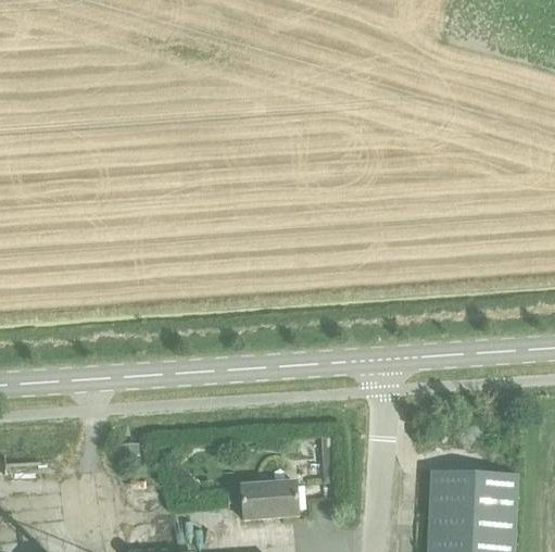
[(336,431),(317,431),(317,449),(336,449),(336,431)]
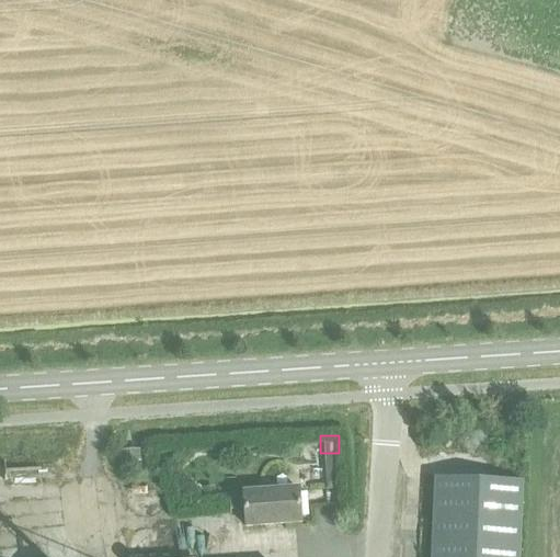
[(123,450),(123,459),(139,458),(139,448),(123,450)]
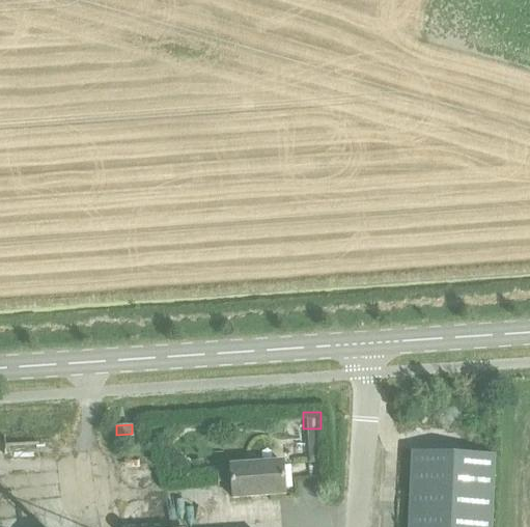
[(319,435),(308,436),(308,450),(319,449),(319,435)]
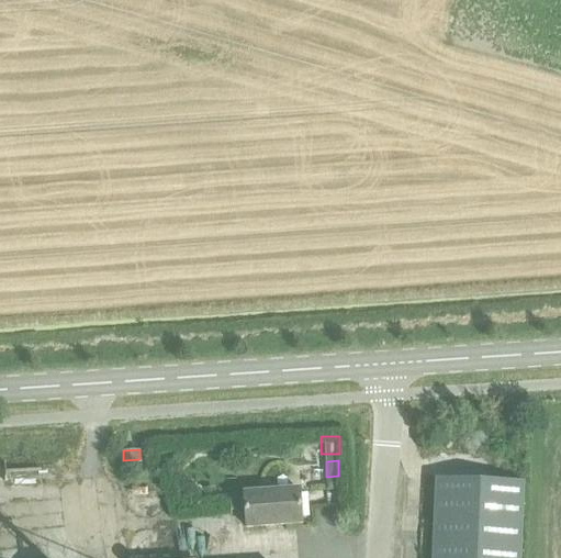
[(518,557),(522,476),(434,472),(430,557),(518,557)]
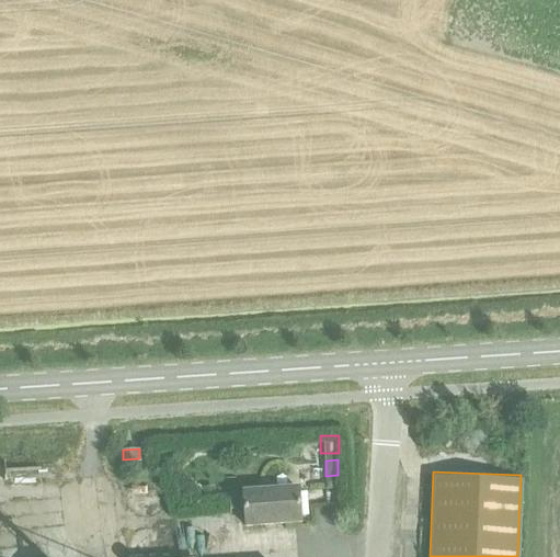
[(138,481),(136,514),(170,516),(172,482),(138,481)]
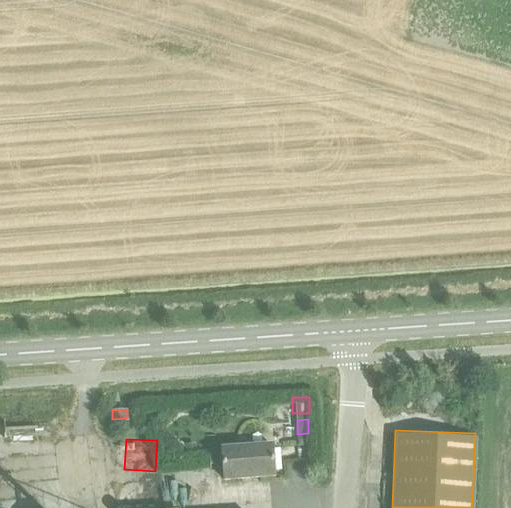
[(275,474),(273,443),(209,448),(211,462),(224,461),(225,477),(275,474)]
